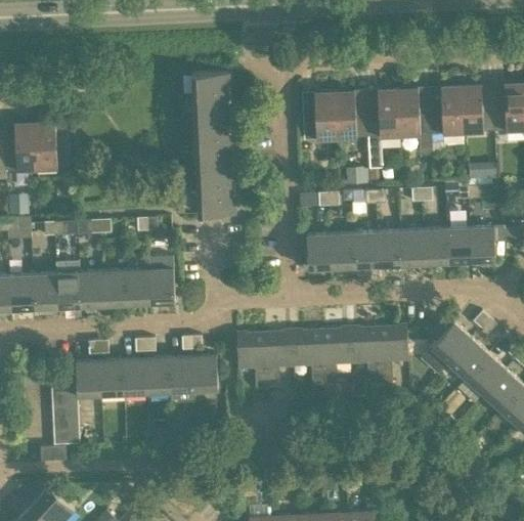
[(243,144),(243,146),(251,146),(251,136),(243,136),(243,138),(231,139),(231,133),(222,134),(222,128),(231,127),(230,111),(221,111),(221,104),(230,103),(229,87),(220,87),(220,81),(228,81),(228,72),(191,74),(198,214),(235,213),(234,204),(226,204),(225,198),(234,198),(233,180),(224,180),(224,174),(233,174),(232,157),(223,158),(223,150),(232,150),(232,145),(243,144)]
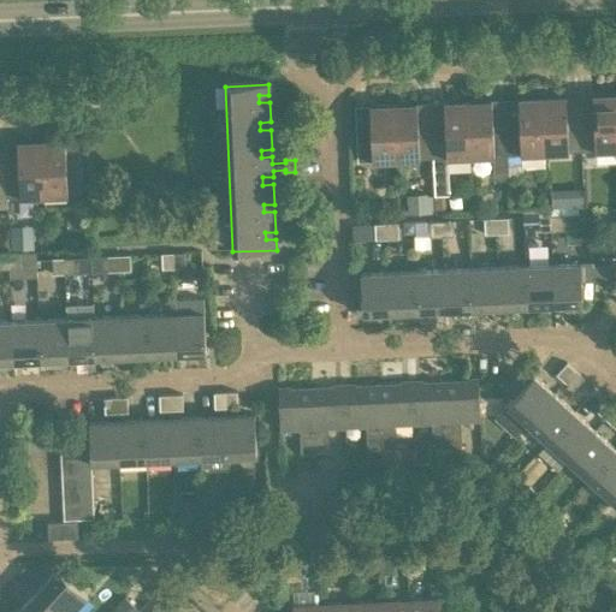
[(592,117),(579,117),(581,154),(615,152),(615,111),(615,96),(592,97),(592,117)]
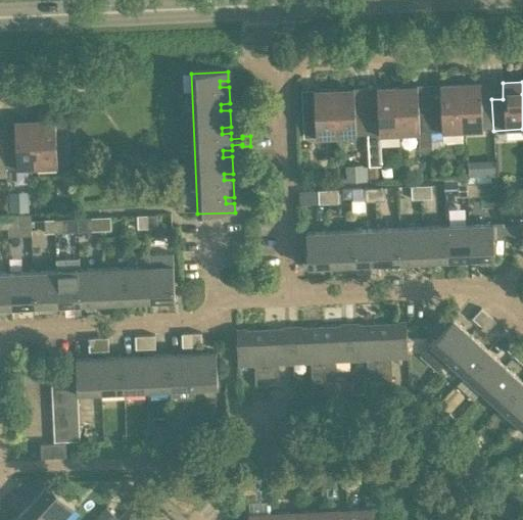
[(460,85),(462,132),(493,131),(491,99),(480,100),(479,84),(460,85)]
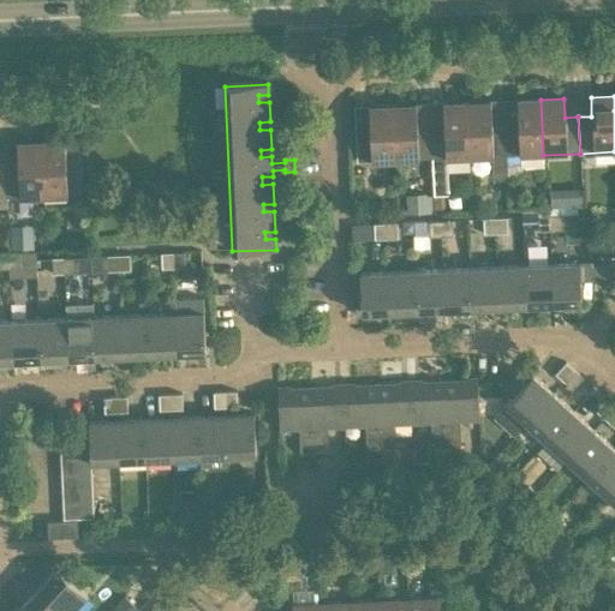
[(503,120),(506,157),(543,155),(541,100),(517,101),(518,120),(503,120)]
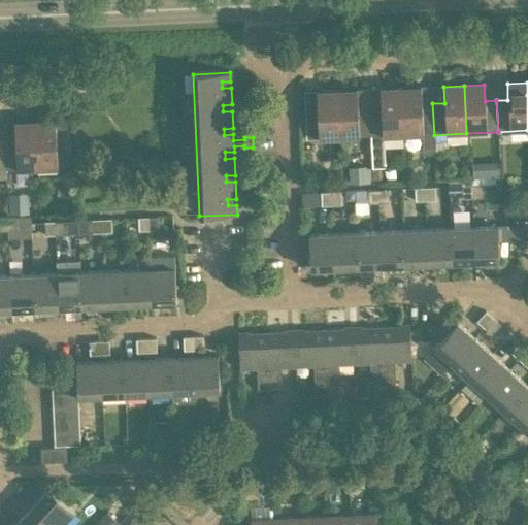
[(400,89),(402,136),(422,135),(423,157),(435,156),(434,135),(432,103),(421,104),(421,88),(400,89)]
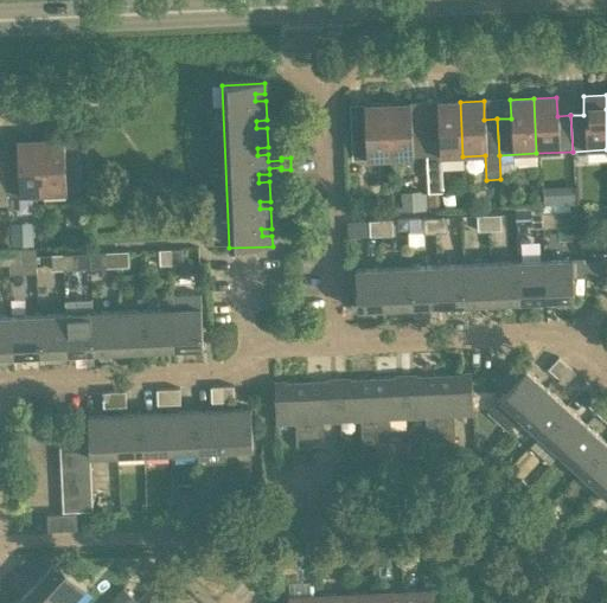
[(442,194),(440,158),(462,156),(460,102),(436,103),(438,122),(425,122),(426,159),(429,196),(428,197),(428,213),(438,212),(436,194),(442,194)]
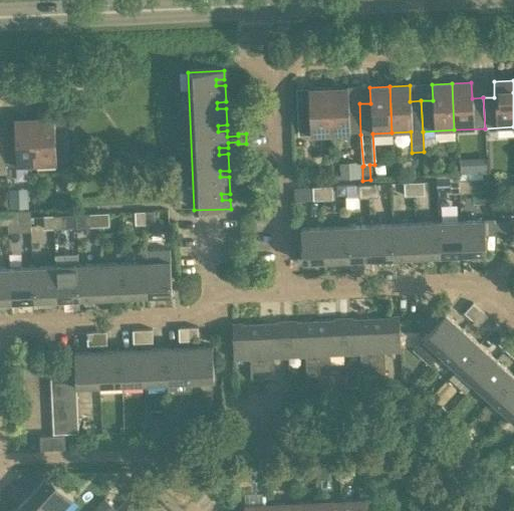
[(327,89),(329,136),(360,135),(359,103),(348,104),(347,88),(327,89)]
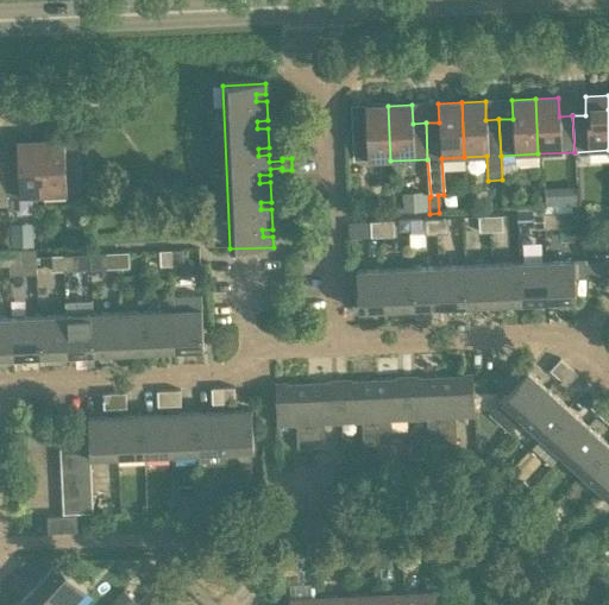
[(350,107),(353,163),(390,161),(388,106),(350,107)]
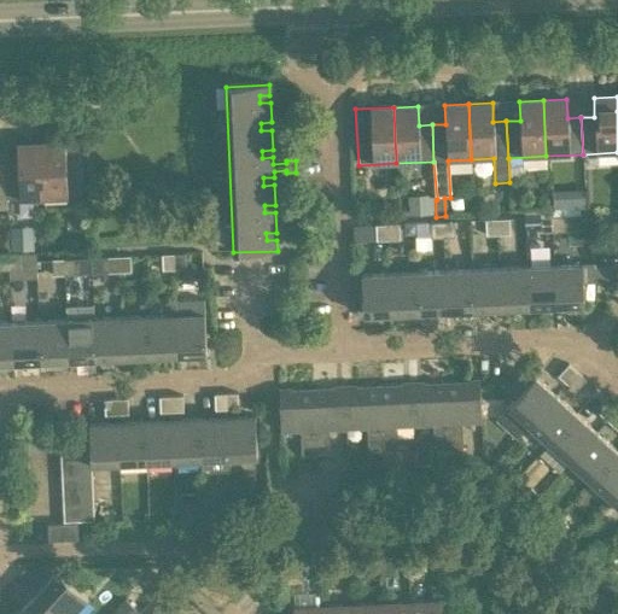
[(64,142),(40,144),(44,199),(81,198),(80,161),(65,161),(64,142)]
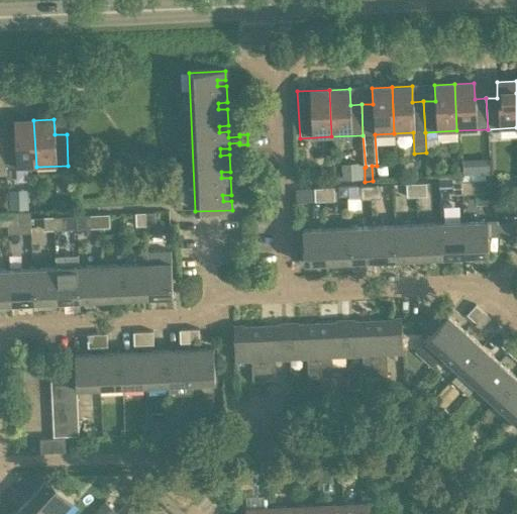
[(3,137),(5,169),(36,167),(33,120),(14,121),(14,136),(3,137)]
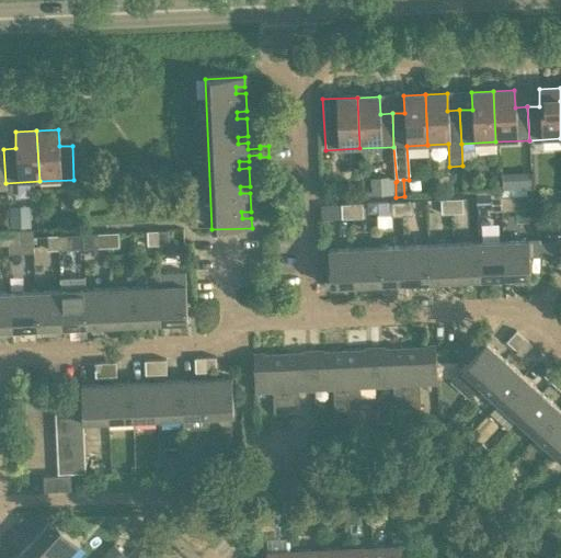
[(529,191),(529,175),(518,175),(519,191),(529,191)]
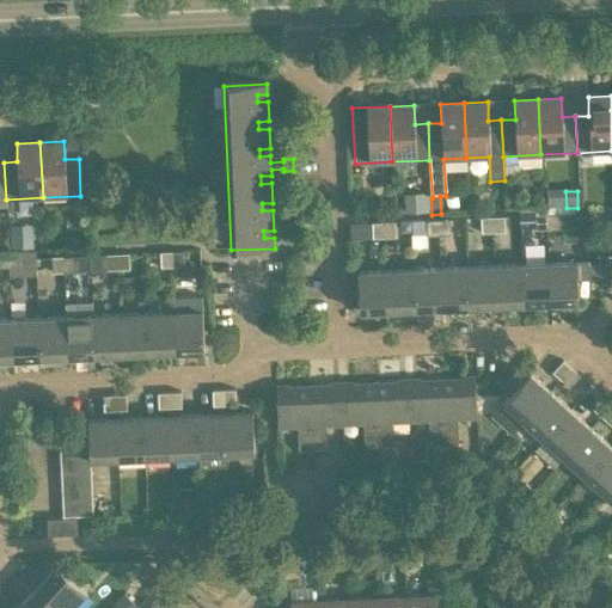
[(404,216),(432,215),(432,198),(424,198),(424,196),(404,197),(404,216)]
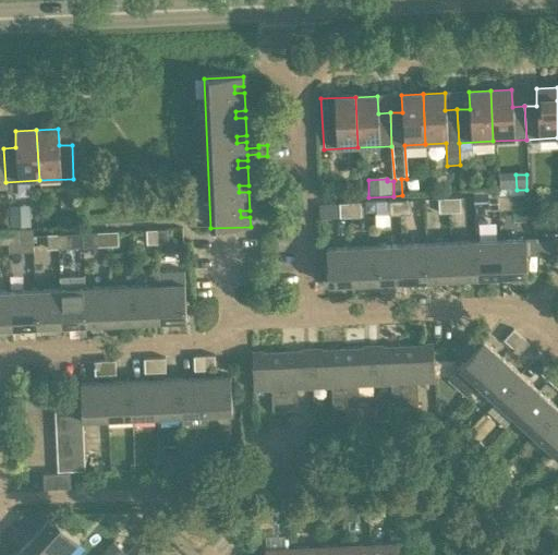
[(489,213),(498,212),(498,197),(488,198),(489,213)]
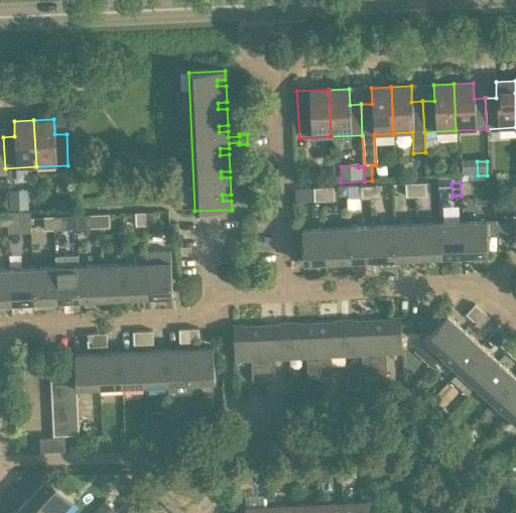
[(470,182),(461,182),(461,196),(471,196),(470,182)]
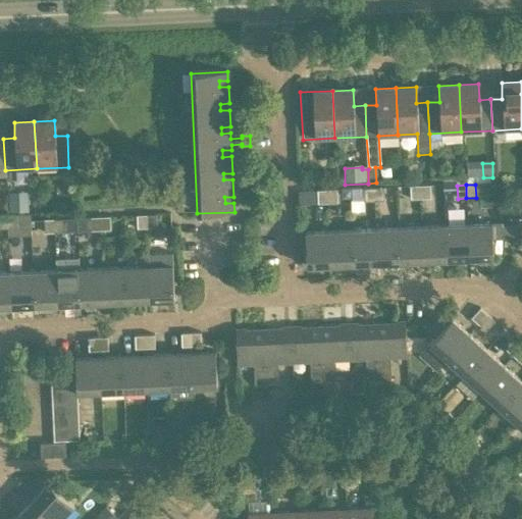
[(411,201),(420,200),(419,187),(410,188),(411,201)]
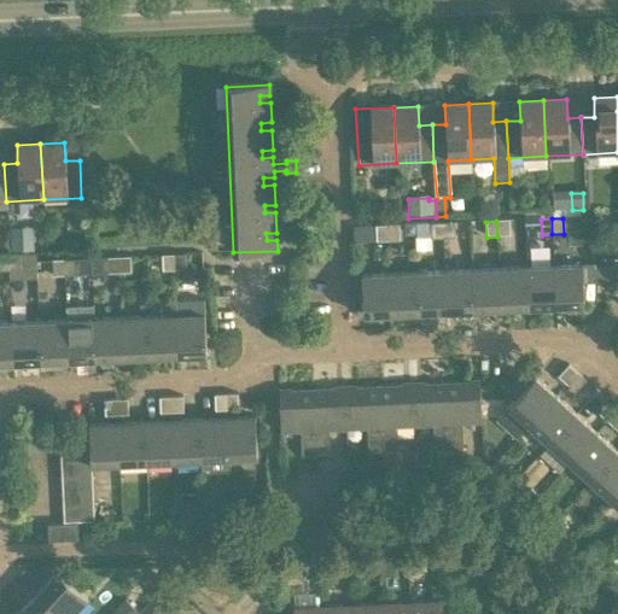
[(508,221),(496,221),(497,237),(509,237),(508,221)]
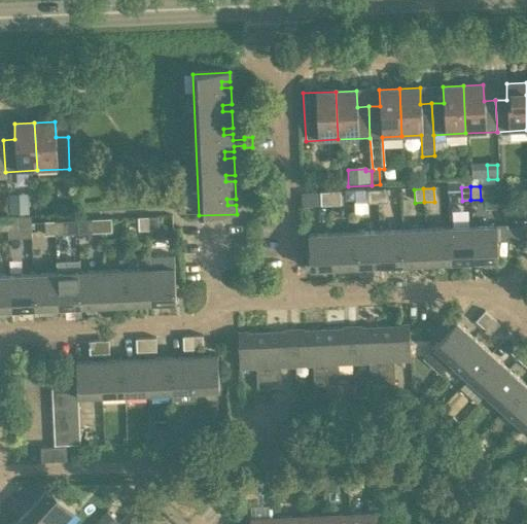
[(342,208),(363,209),(364,191),(343,190),(342,208)]
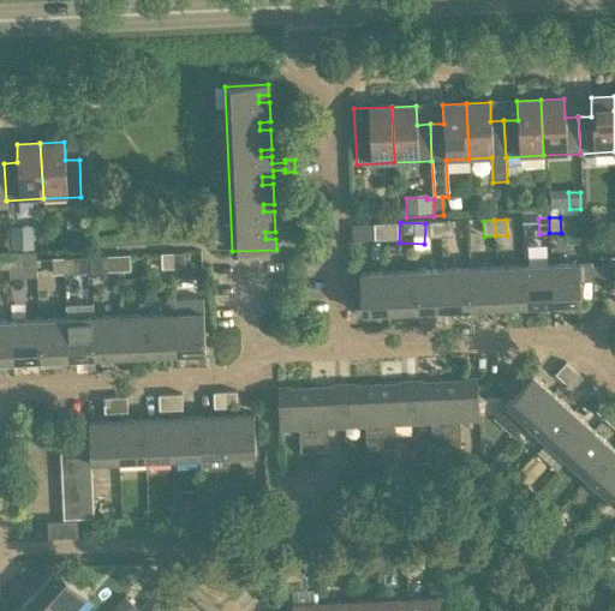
[(429,239),(440,238),(440,222),(429,222),(429,239)]
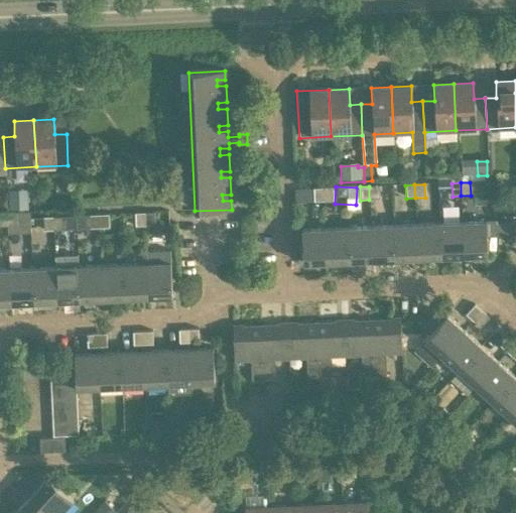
[(379,186),(369,186),(369,200),(380,200),(379,186)]
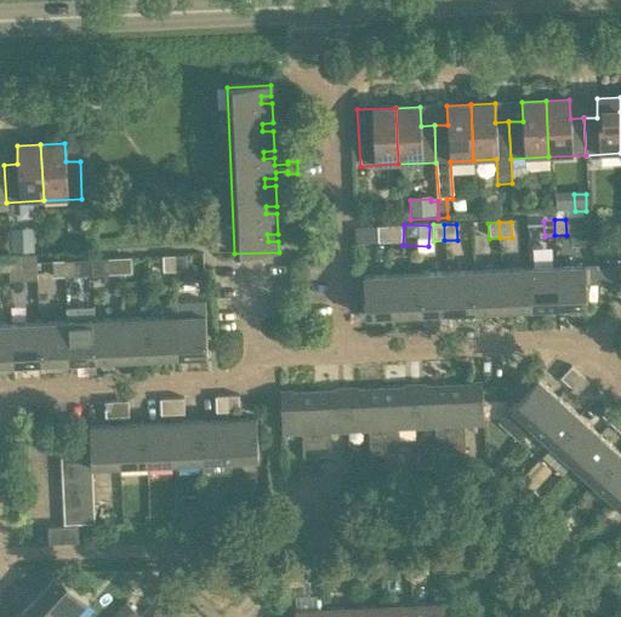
[(377,244),(389,244),(388,228),(377,229),(377,244)]
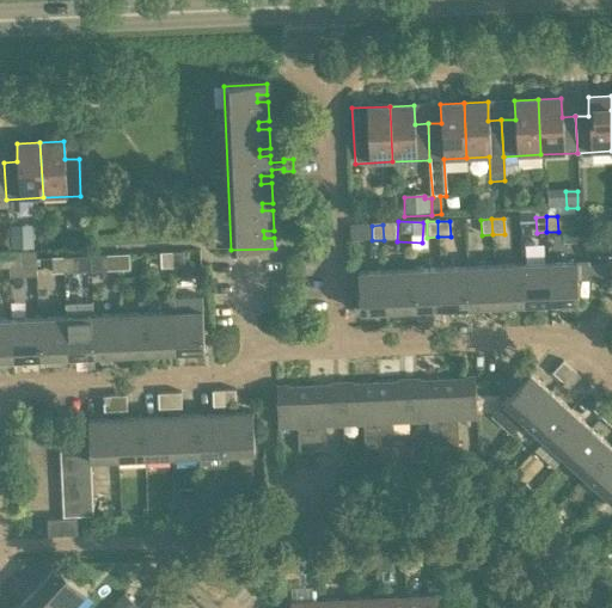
[(393,225),(383,225),(384,240),(395,239),(393,225)]
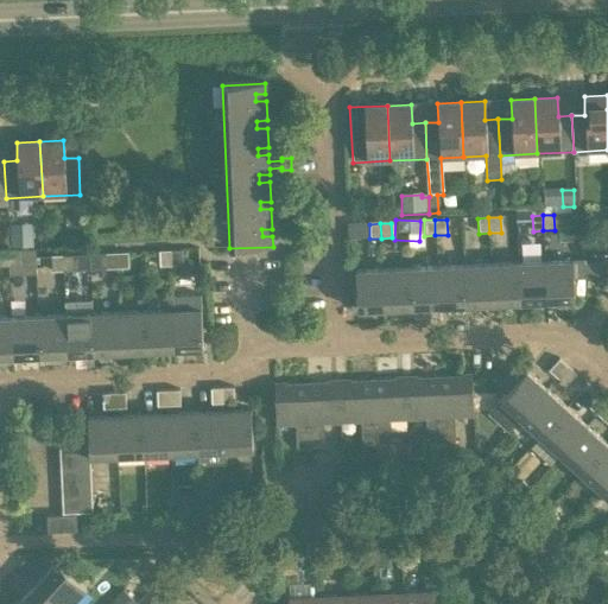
[(12,250),(33,249),(32,226),(11,227),(12,250)]
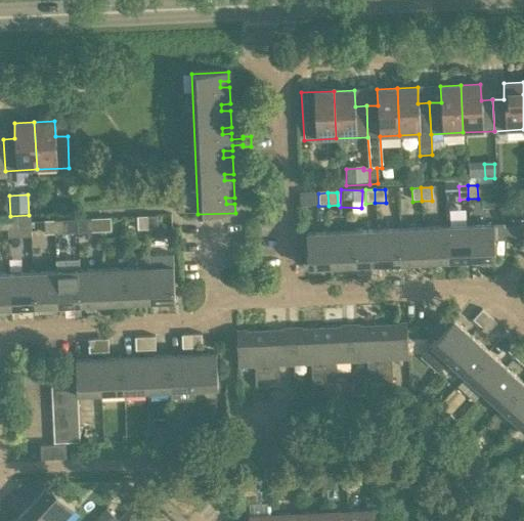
[(17,217),(6,218),(7,231),(17,230),(17,217)]
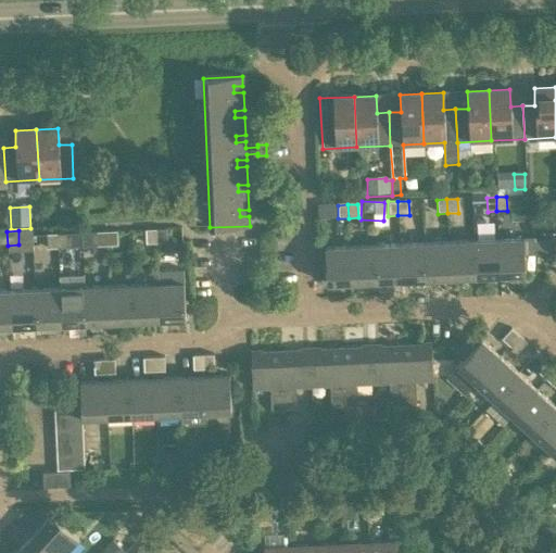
[(146,231),(146,246),(156,244),(155,230),(146,231)]
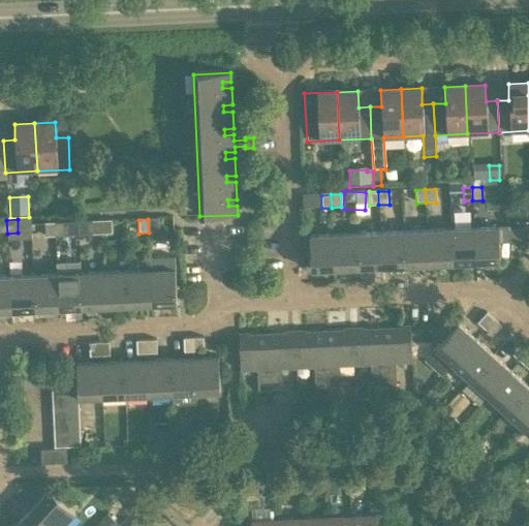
[(159,233),(158,219),(148,219),(149,233),(159,233)]
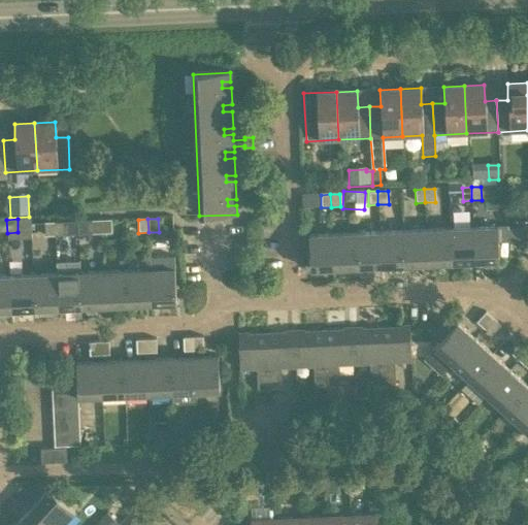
[(92,235),(101,234),(101,221),(91,222),(92,235)]
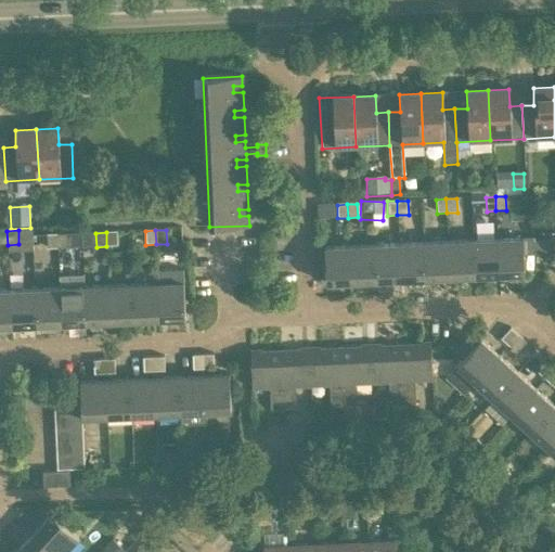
[(117,246),(116,232),(106,232),(106,246),(117,246)]
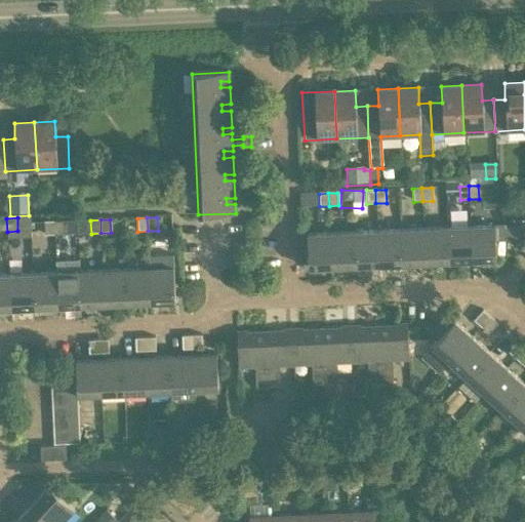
[(32,237),(54,236),(53,222),(31,224),(32,237)]
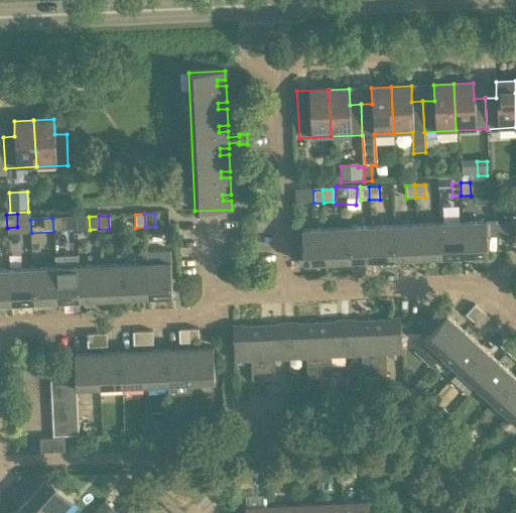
[(62,218),(52,218),(53,232),(63,231),(62,218)]
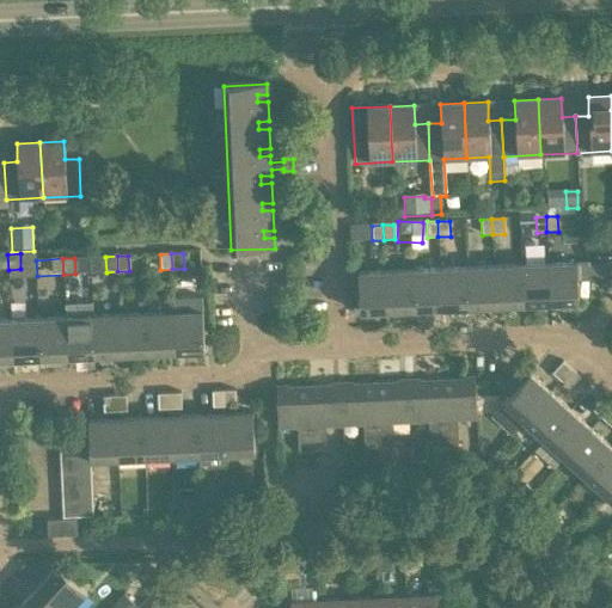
[(576,264),(544,265),(545,305),(579,304),(576,264)]
